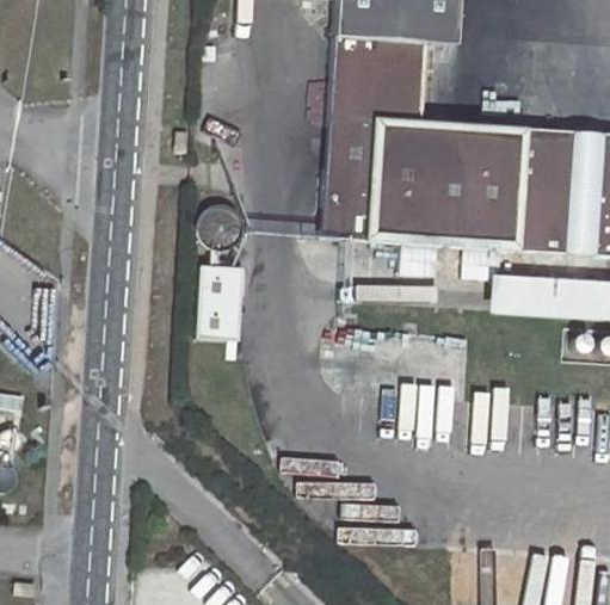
[(333,0),(319,234),(609,253),(609,133),(421,121),(425,43),(451,44),(454,0),(333,0)]
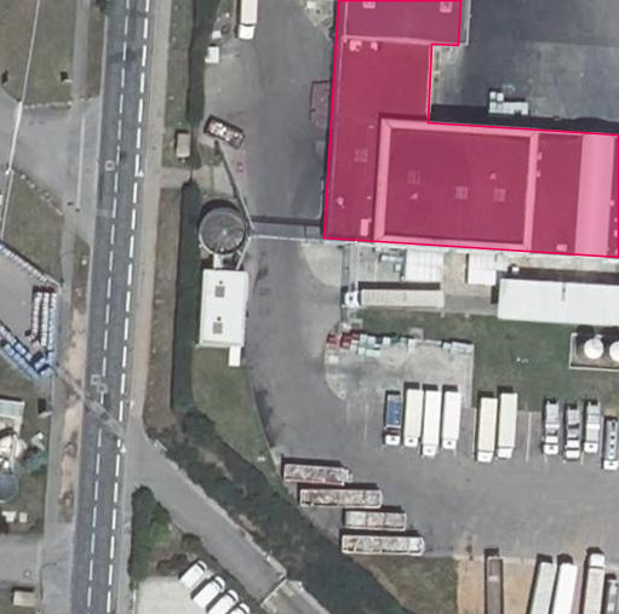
[(212,248),(222,251),(233,250),(238,245),(244,239),(246,229),(245,219),(239,212),(233,207),(224,205),(215,206),(206,212),(201,219),(200,228),(201,237),(206,245),(212,248)]
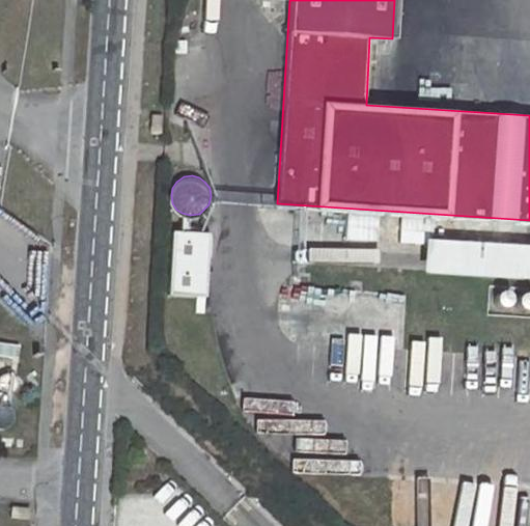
[(207,294),(211,230),(173,228),(170,292),(200,294),(207,294)]
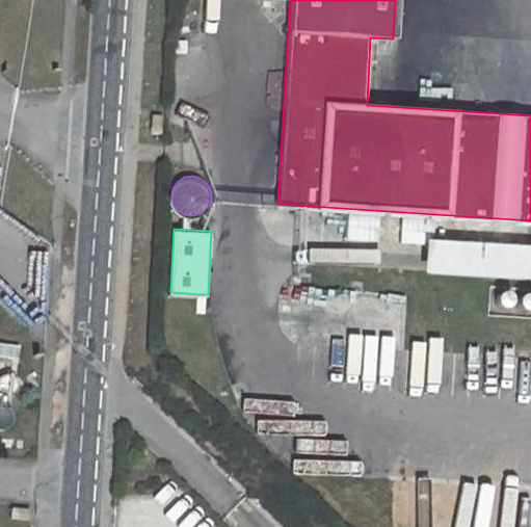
[(383,265),(524,274),(526,244),(385,235),(383,265)]
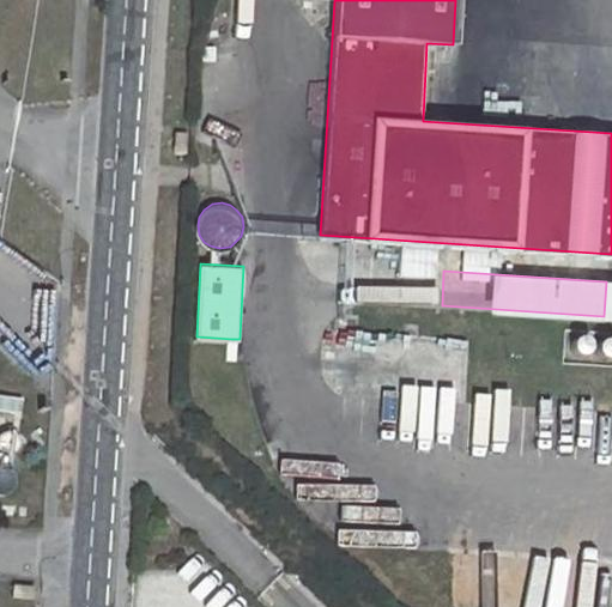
[(238,357),(240,339),(231,339),(230,357),(238,357)]
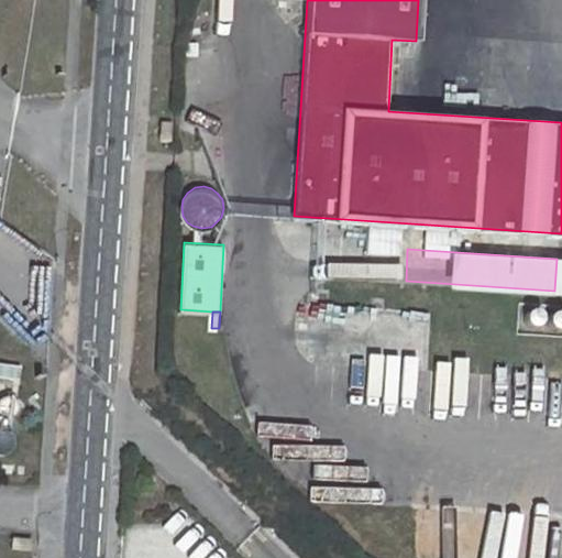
[(32,540),(13,539),(12,548),(32,549),(32,540)]
